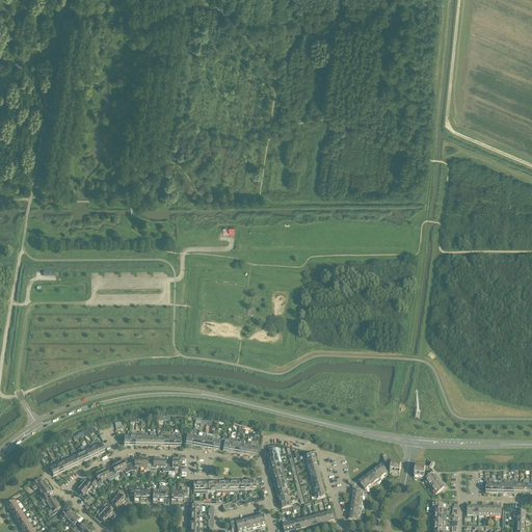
[(191,447),(193,432),(191,431),(190,436),(187,435),(186,437),(186,442),(185,445),(189,446),(190,447),(191,447)]
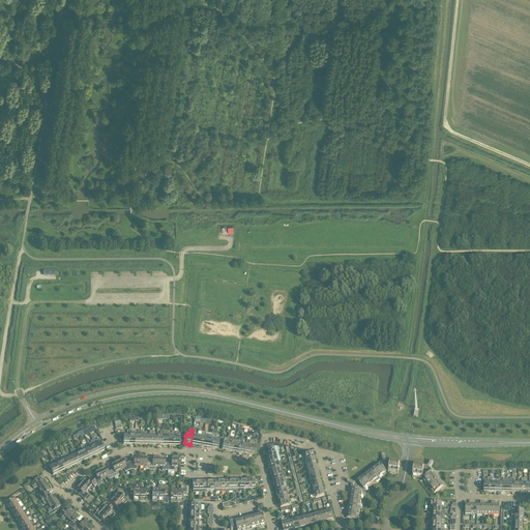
[(119,439),(120,441),(123,441),(123,444),(127,444),(128,445),(129,445),(129,431),(127,431),(127,436),(119,435),(119,439)]
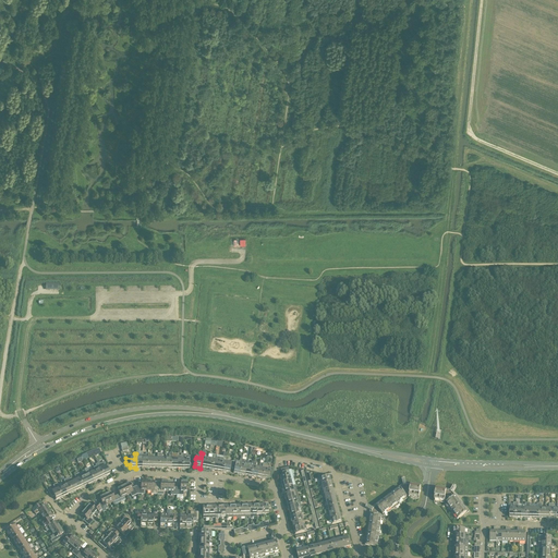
[(229,458),(227,458),(223,473),(225,473),(226,472),(230,473),(230,469),(232,469),(233,462),(231,461),(231,463),(228,463),(229,458)]
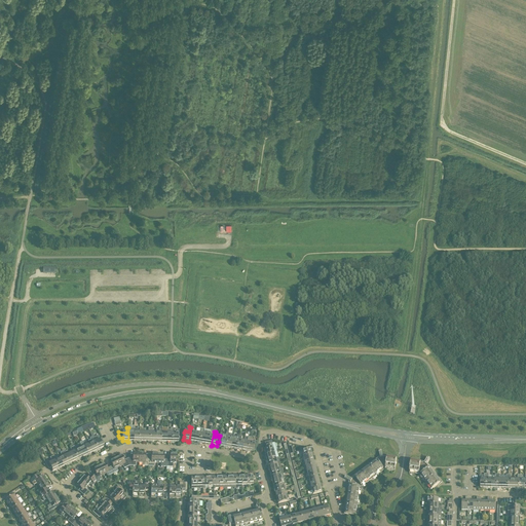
[(95,438),(95,437),(92,433),(90,434),(92,438),(99,451),(100,450),(100,449),(104,448),(102,445),(104,444),(102,439),(100,439),(99,436),(95,438)]
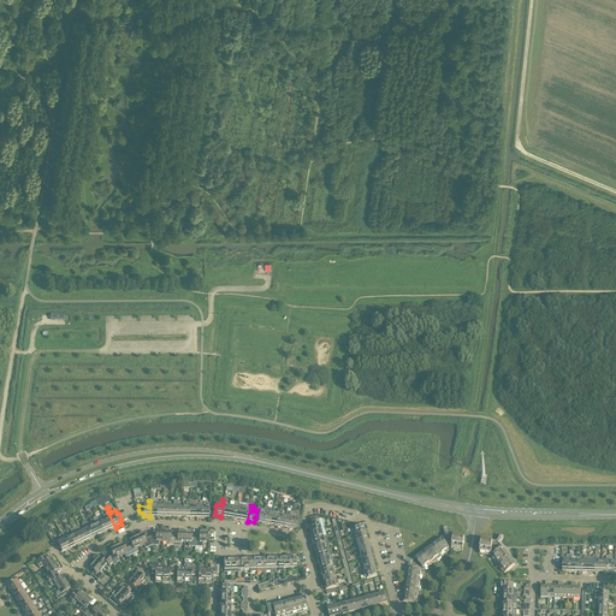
[(258,509),(258,510),(256,517),(259,517),(258,522),(262,523),(264,525),(265,525),(267,508),(265,508),(265,509),(258,509)]
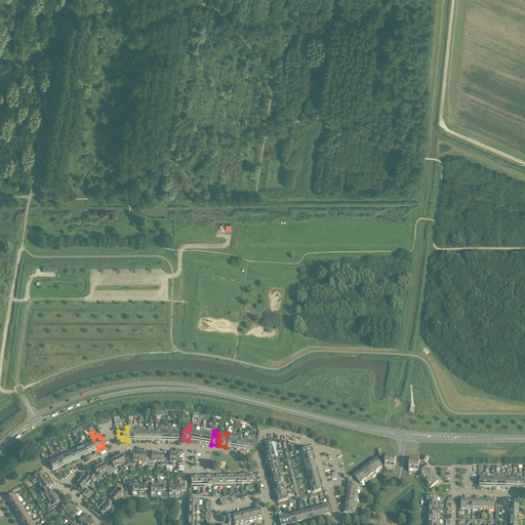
[(90,438),(91,439),(88,441),(89,443),(93,451),(96,450),(97,450),(98,450),(92,437),(90,438)]
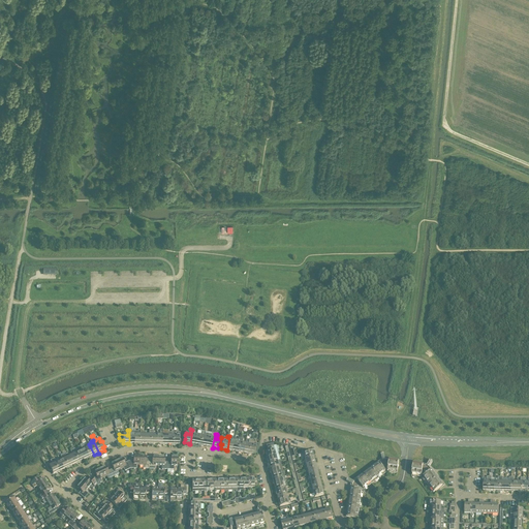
[(252,440),(249,455),(250,455),(251,454),(255,455),(255,453),(256,454),(258,444),(256,443),(256,445),(253,445),(253,440),(252,440)]
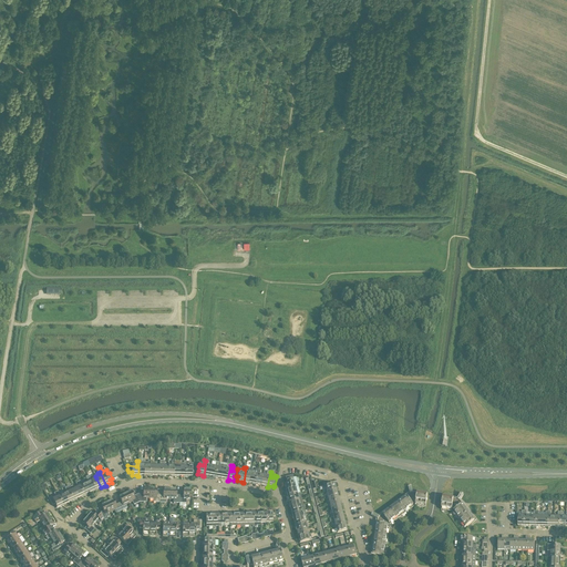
[(91,476),(89,477),(92,483),(93,486),(95,491),(96,491),(96,490),(101,487),(96,478),(93,481),(91,476)]
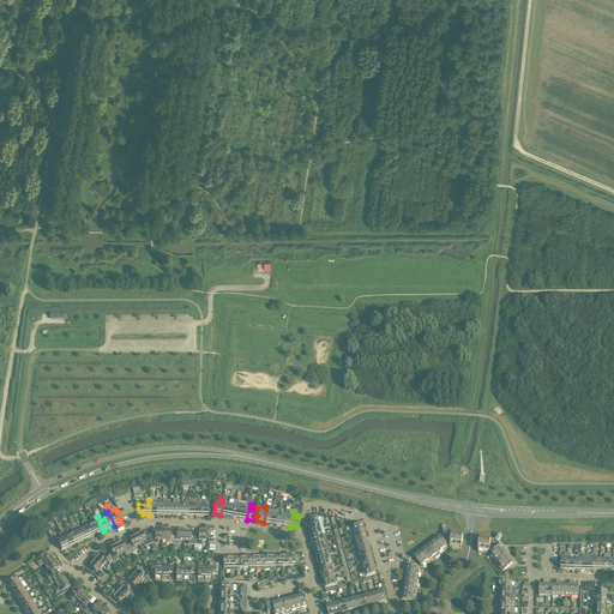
[(100,523),(96,517),(94,518),(96,523),(92,524),(97,534),(101,531),(102,533),(103,531),(101,527),(100,523)]
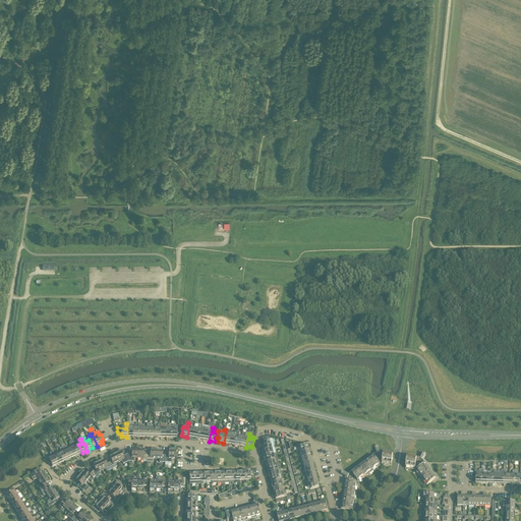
[(263,442),(264,445),(262,446),(263,451),(273,449),(272,446),(271,447),(269,440),(263,442)]
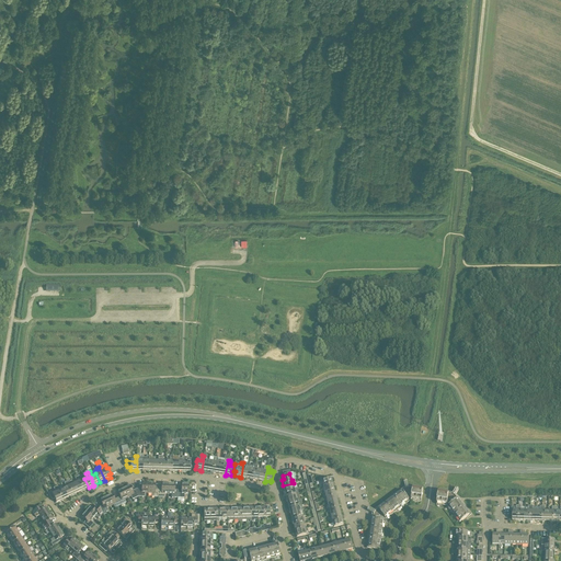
[(79,476),(77,477),(83,491),(84,491),(84,490),(89,488),(84,479),(83,476),(80,478),(79,476)]
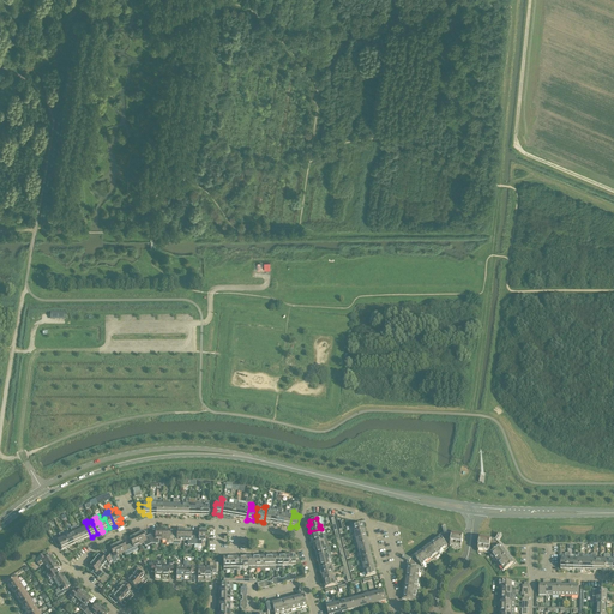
[(91,537),(84,522),(82,523),(84,528),(80,530),(85,540),(89,537),(90,537),(91,537)]
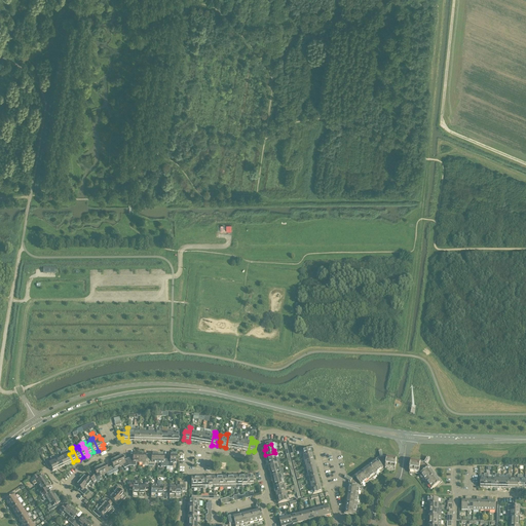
[(301,455),(302,457),(311,454),(310,449),(306,450),(305,448),(305,449),(301,448),(300,448),(302,455),(301,455)]
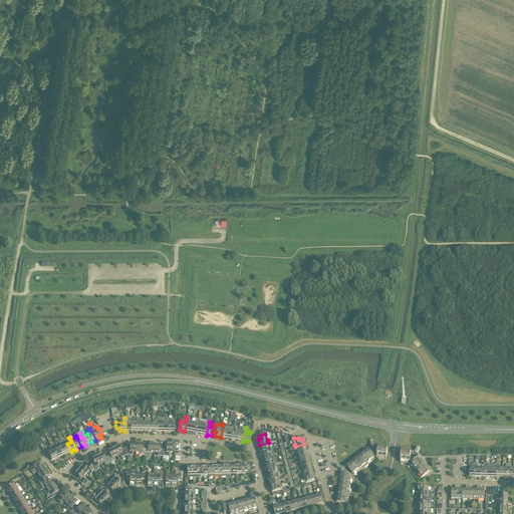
[(66,441),(63,442),(62,441),(60,442),(66,455),(67,454),(68,453),(71,452),(67,444),(66,441)]
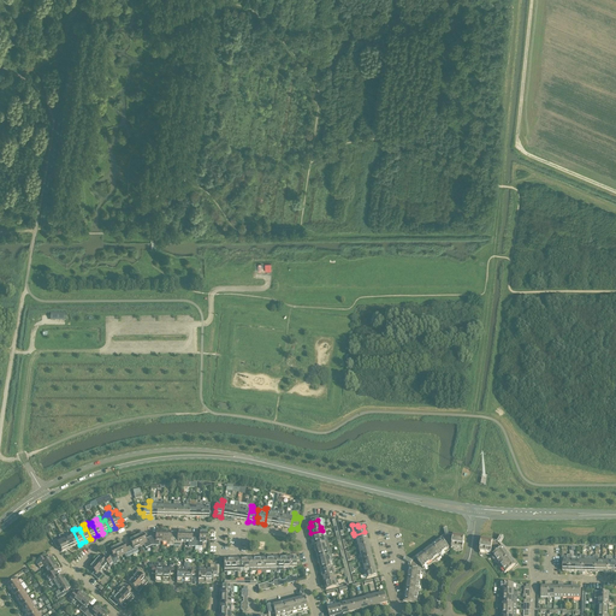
[(72,535),(69,537),(73,546),(78,545),(80,545),(72,529),(70,531),(72,535)]
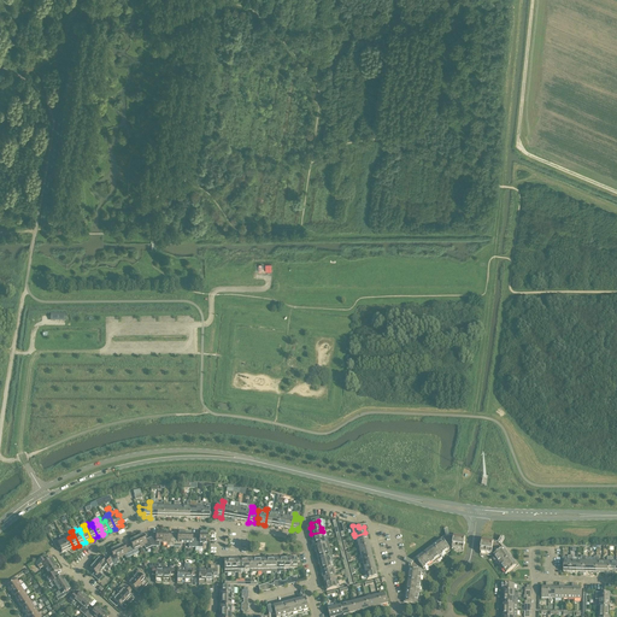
[(156,540),(151,540),(152,547),(159,547),(159,544),(163,544),(163,533),(156,532),(156,540)]
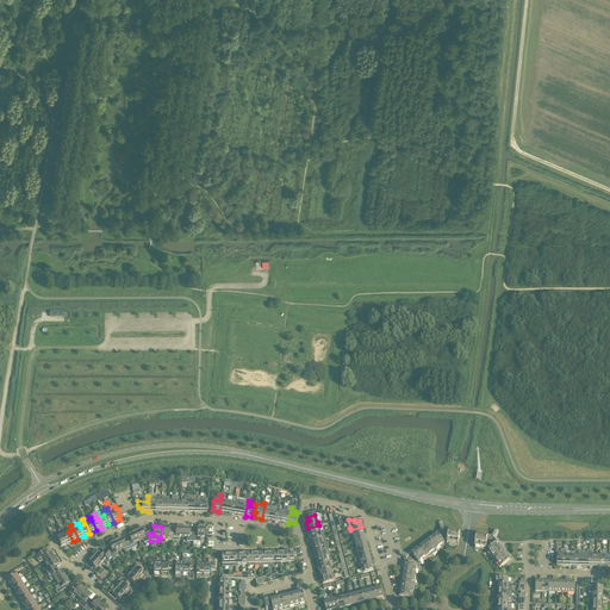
[(168,527),(161,527),(161,537),(165,537),(165,541),(172,541),(172,534),(168,534),(168,527)]
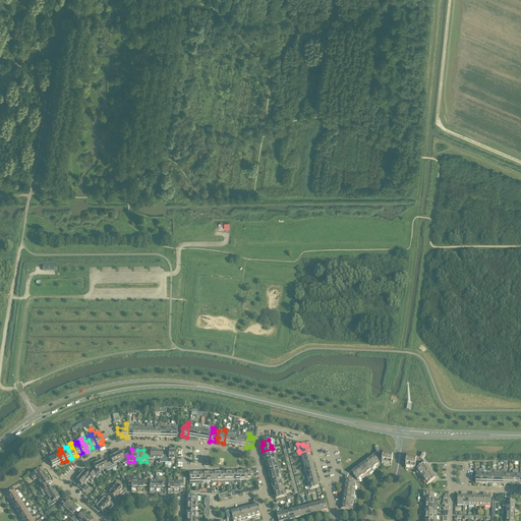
[(150,456),(147,456),(147,462),(153,462),(153,459),(156,459),(157,450),(150,450),(150,456)]
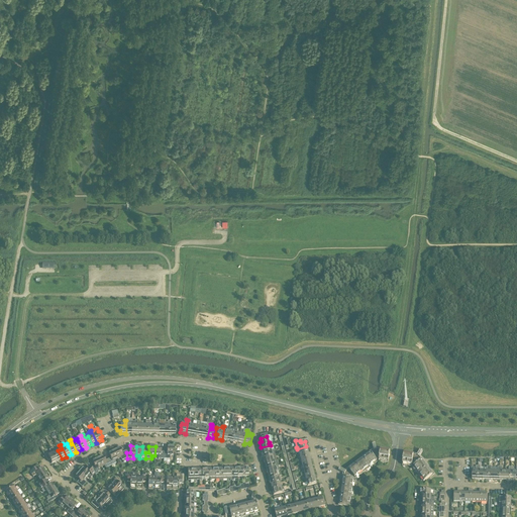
[(161,446),(156,446),(154,455),(158,455),(158,459),(164,459),(164,453),(161,452),(161,446)]
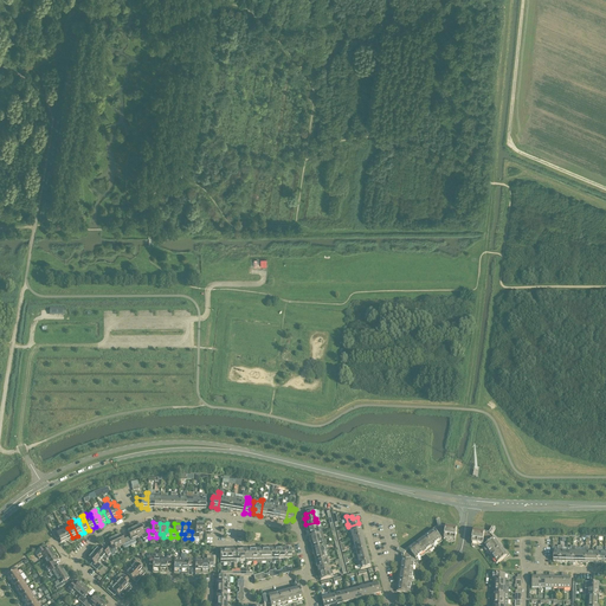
[(192,532),(192,539),(199,539),(199,535),(202,535),(204,523),(197,523),(195,532),(192,532)]
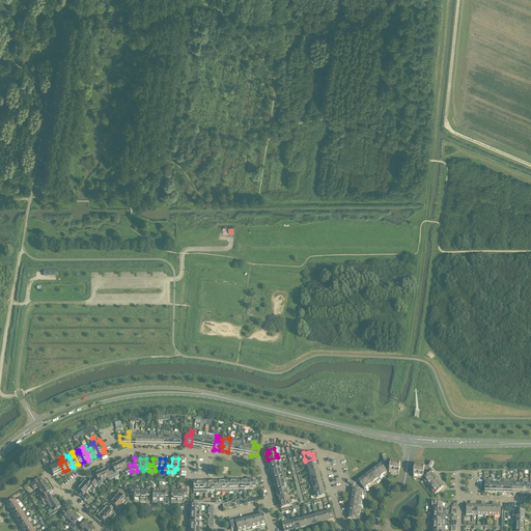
[(54,460),(53,462),(59,474),(60,473),(63,471),(59,463),(58,460),(55,462),(54,460)]
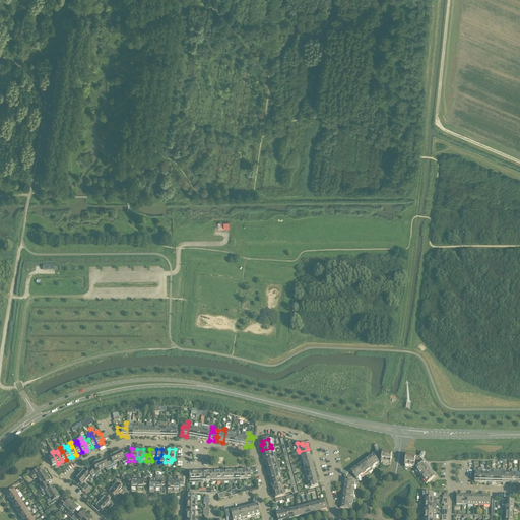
[(120,451),(115,453),(119,462),(121,460),(123,463),(128,461),(127,455),(123,457),(120,451)]
